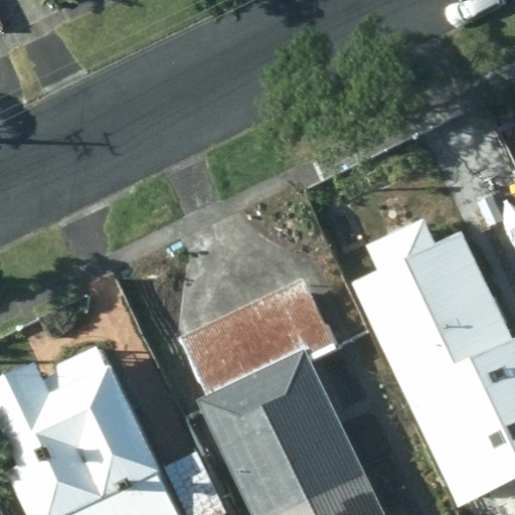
[(379,271),(355,282),(420,422),(428,420),(449,462),(514,431),(514,337),(507,321),(514,317),(514,286),(508,272),(486,280),(464,231),(437,244),(424,217),(366,244),(379,271)]
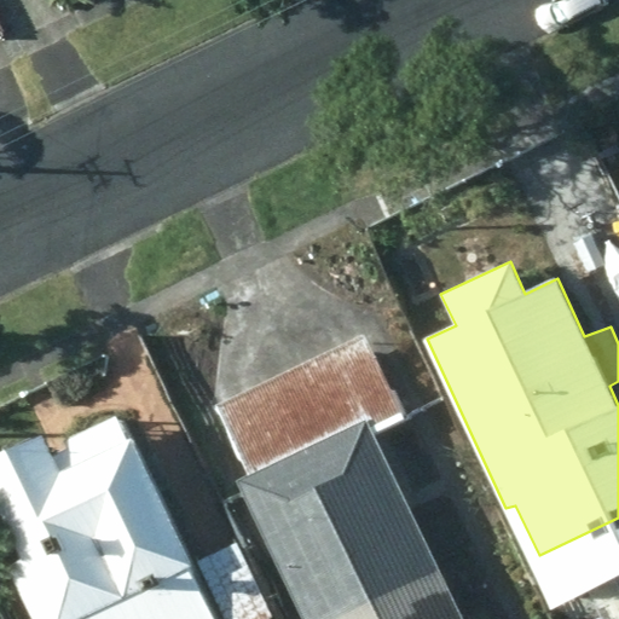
[(244,482),(299,595),(423,533),(376,433),(403,421),(369,340),(218,403),(252,479),(244,482)]
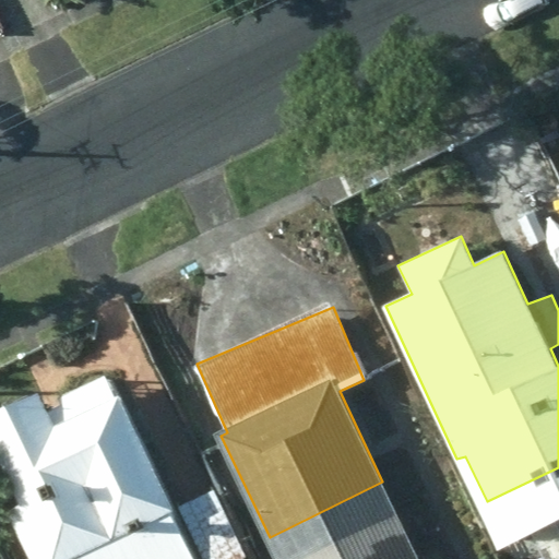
[(44,393),(0,413),(0,459),(22,507),(9,512),(31,558),(194,558),(109,373),(48,402),(44,393)]
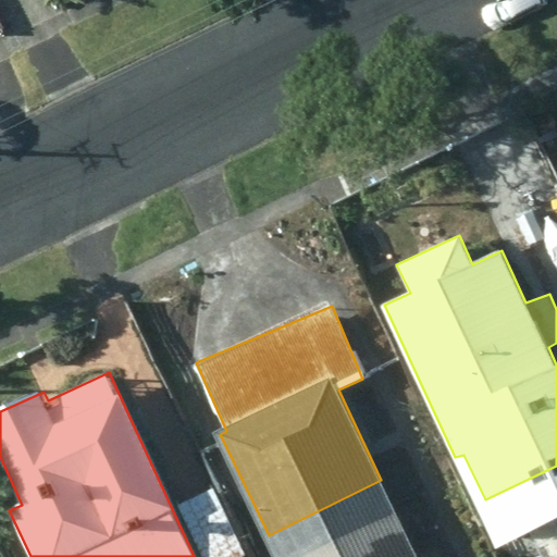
[(418,556),(381,480),(269,535),(279,556),(418,556)]
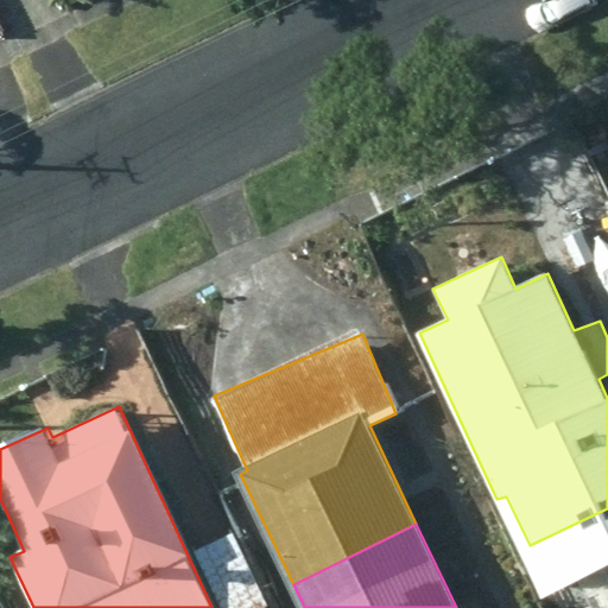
[(268,607),(270,607),(234,533),(192,553),(219,607),(268,607)]
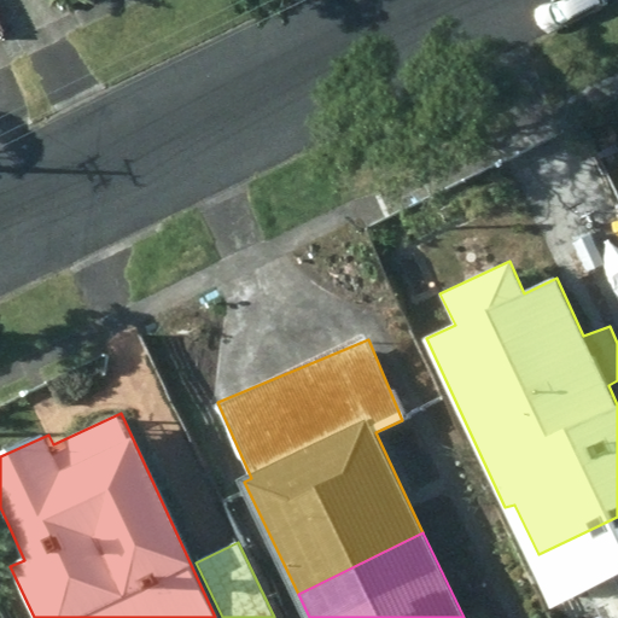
All buildings are outlined.
